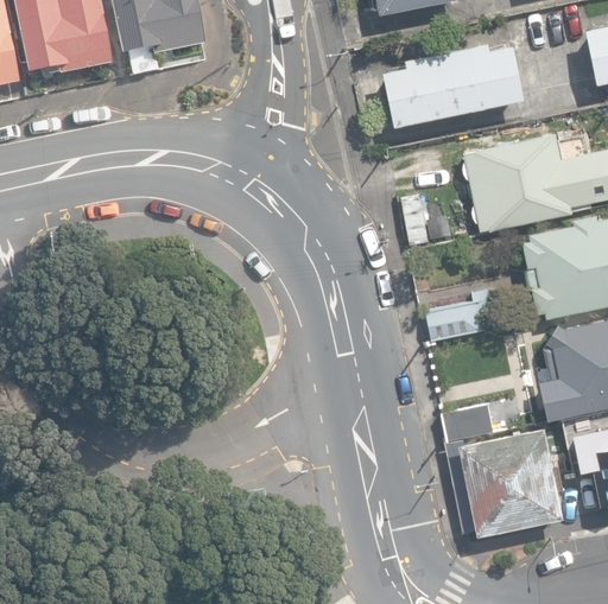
[(0,0),(0,89),(17,87),(0,0)]
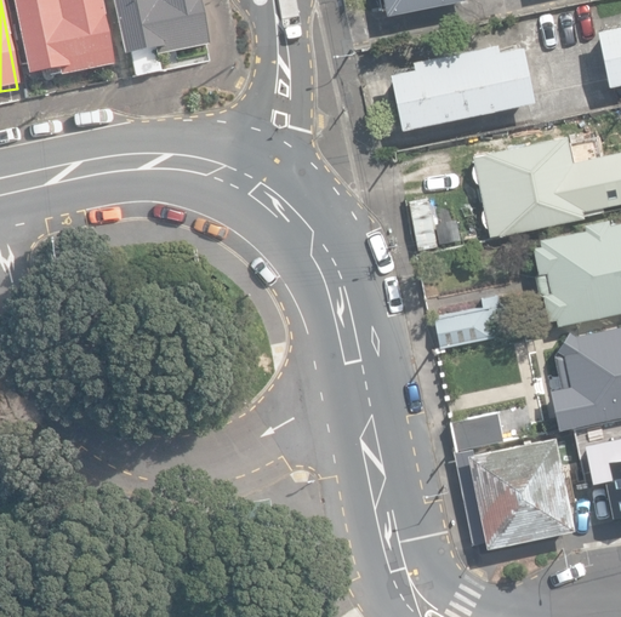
[(60,74),(61,80),(114,70),(100,0),(12,0),(28,80),(60,74)]
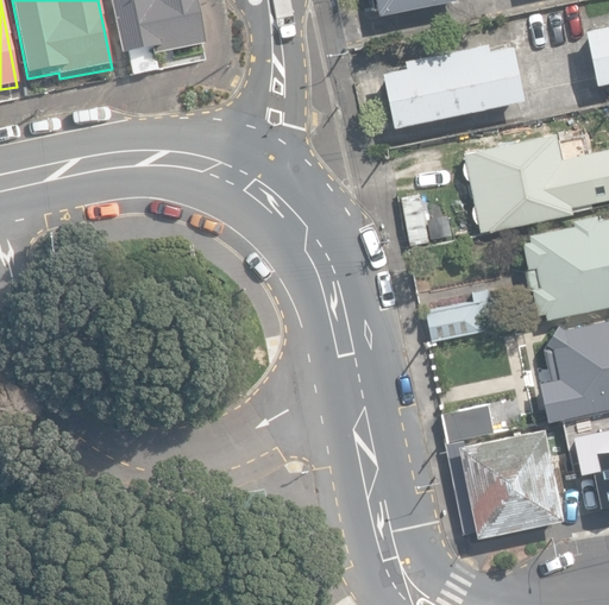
[(126,57),(131,80),(156,75),(154,60),(205,49),(194,0),(108,0),(120,58),(126,57)]
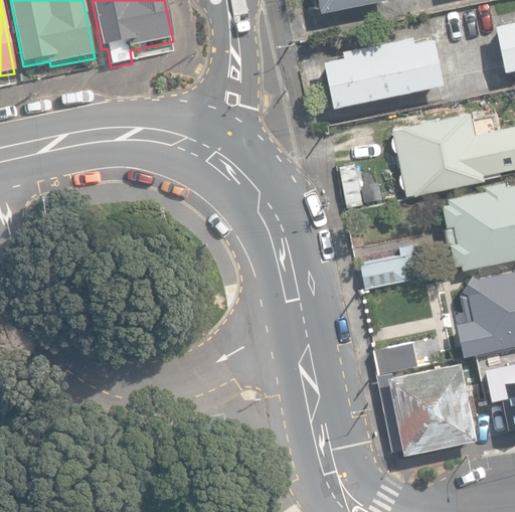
[(318,0),(321,13),(386,0),(385,0),(318,0)]
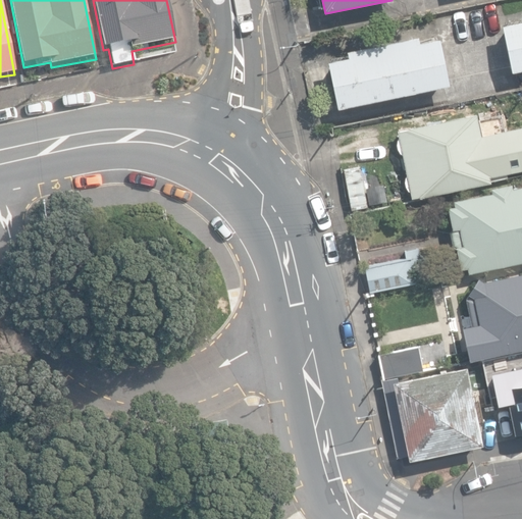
[(521,21),(503,27),(512,72),(521,70),(521,15),(521,21)]
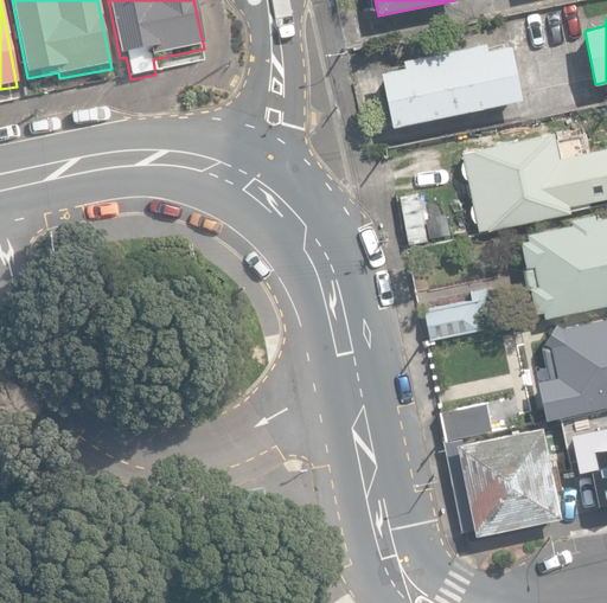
[(382,72),(394,127),(522,98),(511,46),(487,51),(485,44),(404,61),(406,68),(382,72)]
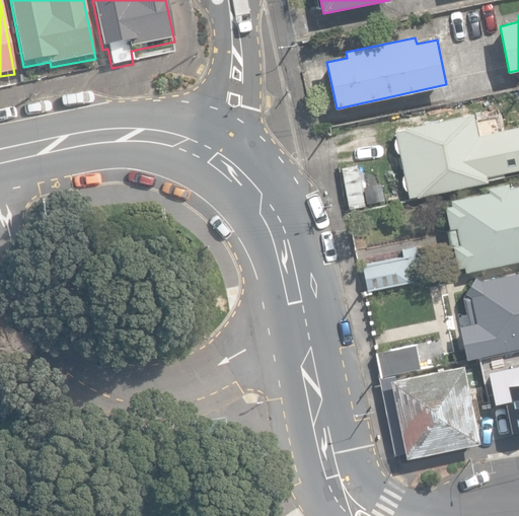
[(409,193),(411,200),(439,194),(489,183),(487,176),(486,168),(518,161),(518,147),(516,132),(502,135),(501,127),(477,136),(474,116),(395,132),(396,140),(395,143),(395,147),(396,151),(400,153),(404,176),(403,180),(403,185),(405,189),(409,193)]
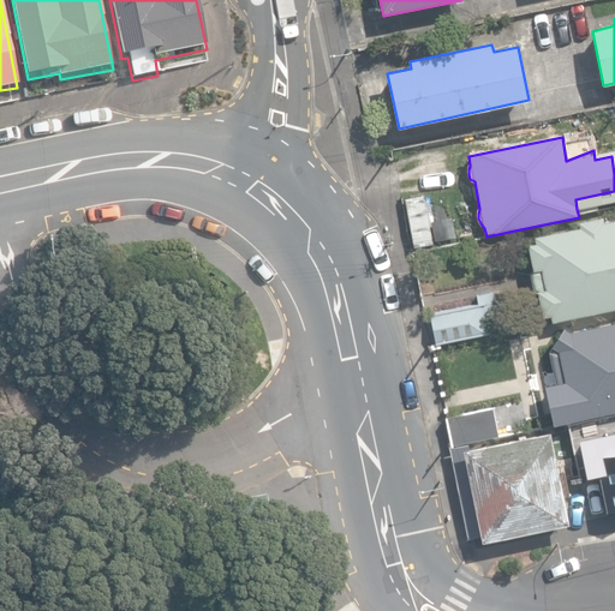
[(553,324),(614,311),(614,222),(604,225),(603,219),(579,223),(580,229),(536,239),(537,245),(530,246),(535,271),(531,274),(535,292),(539,295),(544,318),(551,317),(553,324)]
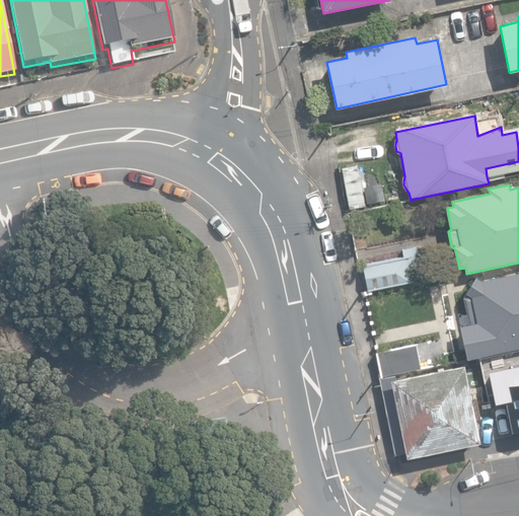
[(363,267),(368,292),(423,281),(416,249),(402,251),(403,260),(363,267)]
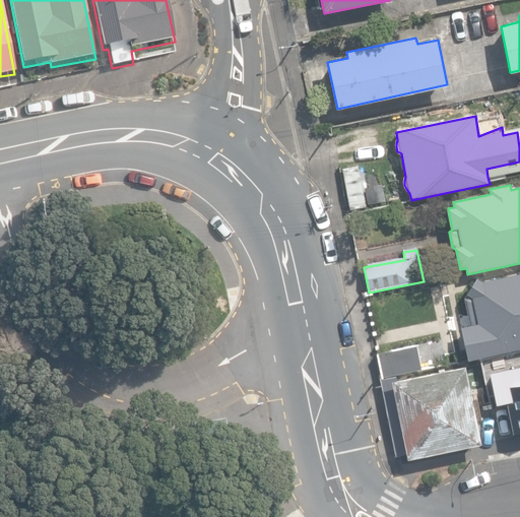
[(468,360),(519,348),(519,273),(483,281),(476,276),(463,296),(468,323),(460,325),(468,360)]
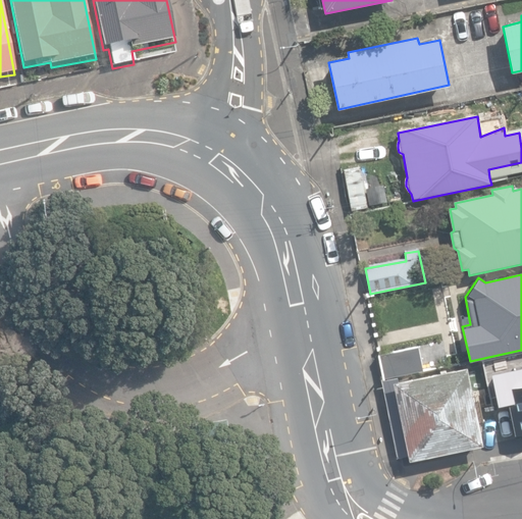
[(418,346),(377,354),(382,379),(423,370),(418,346)]
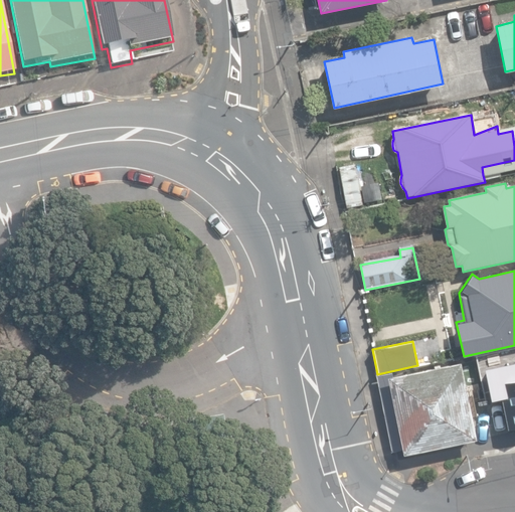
[(478,436),(460,357),(417,365),(377,374),(392,454),(478,436)]
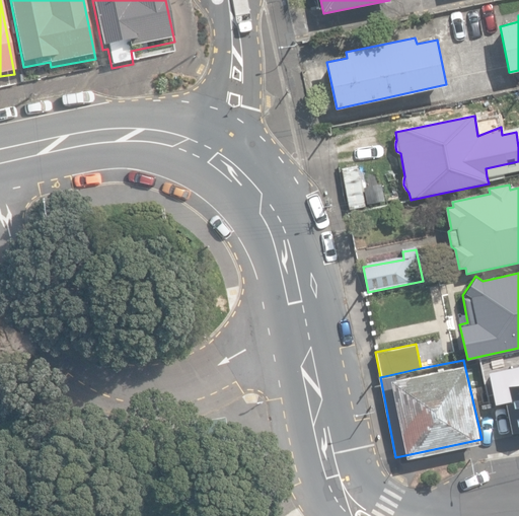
[(518,363),(487,371),(494,402),(505,400),(512,433),(518,431),(518,363)]
